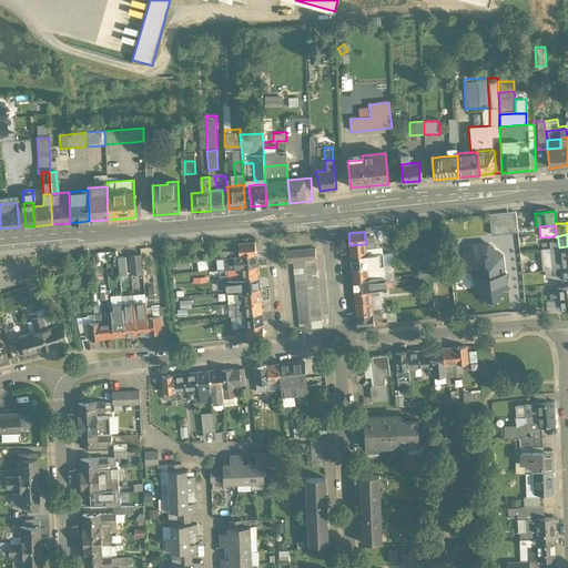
[(255,243),(239,244),(239,251),(240,256),(256,255),(255,243)]
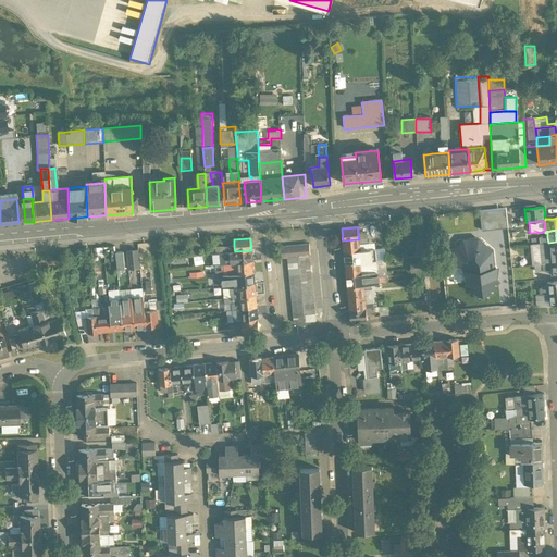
[(359,239),(343,240),(344,252),(360,250),(359,245),(359,239)]
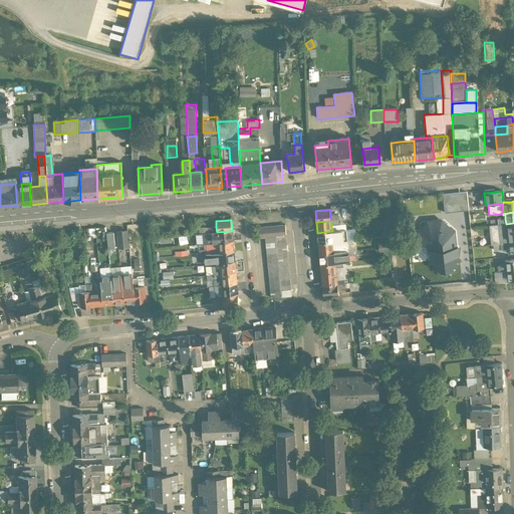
[(427,225),(425,227),(423,227),(420,230),(421,233),(417,238),(417,243),(420,246),(425,246),(428,243),(431,245),(431,246),(430,248),(430,249),(432,251),(431,252),(429,252),(429,253),(430,253),(431,260),(432,261),(432,262),(434,261),(435,266),(436,267),(438,267),(439,270),(446,276),(447,276),(453,269),(453,268),(452,266),(454,265),(456,264),(455,259),(457,259),(458,258),(459,258),(459,257),(458,250),(459,250),(459,249),(456,249),(455,249),(457,246),(454,240),(455,238),(455,235),(450,231),(450,227),(447,225),(445,225),(442,223),(440,223),(439,222),(430,223),(429,224),(427,225)]
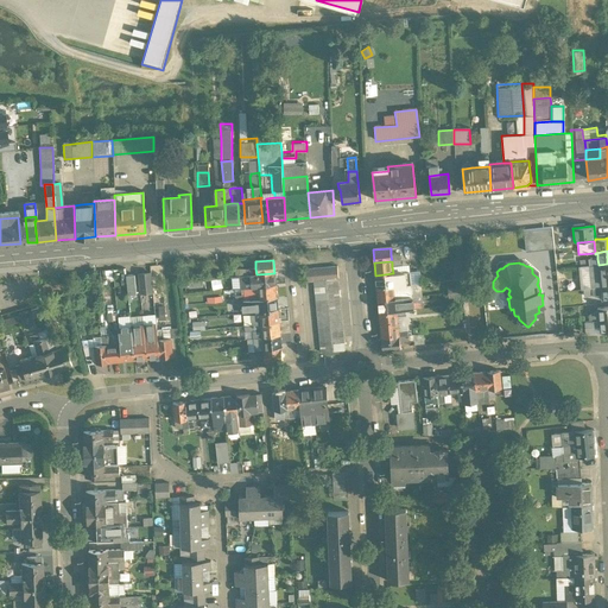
[(581,266),(580,267),(582,290),(583,290),(591,289),(591,283),(601,283),(600,272),(593,272),(590,272),(589,266),(581,266)]
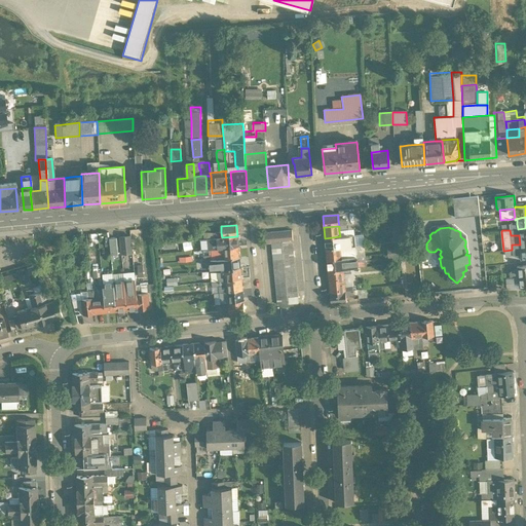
[(130,236),(119,237),(121,254),(132,253),(130,236)]
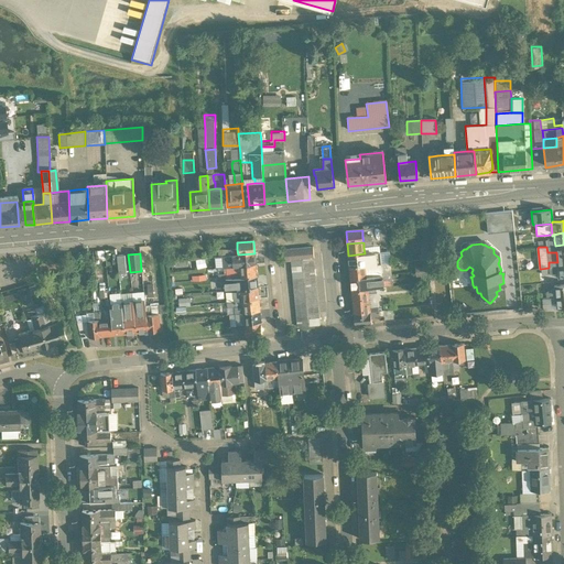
[(255,253),(238,255),(239,267),(256,264),(255,253)]
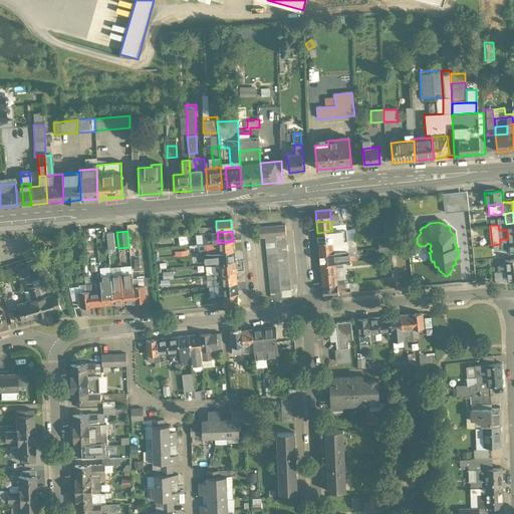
[(332,231),(317,233),(318,243),(333,242),(332,237),(332,232),(332,231)]
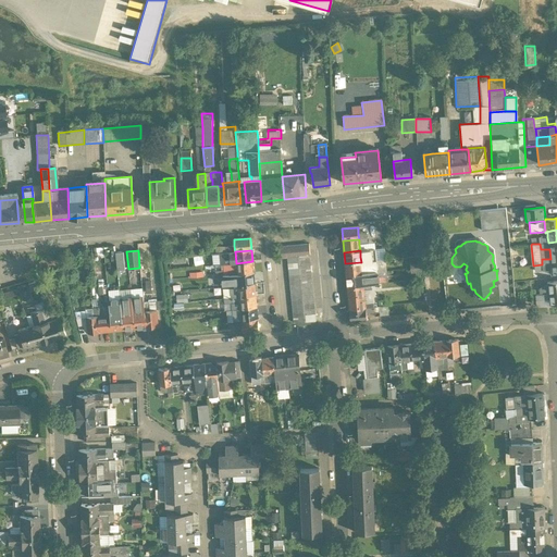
[(235,251),(226,252),(221,254),(222,264),(236,263),(235,251)]
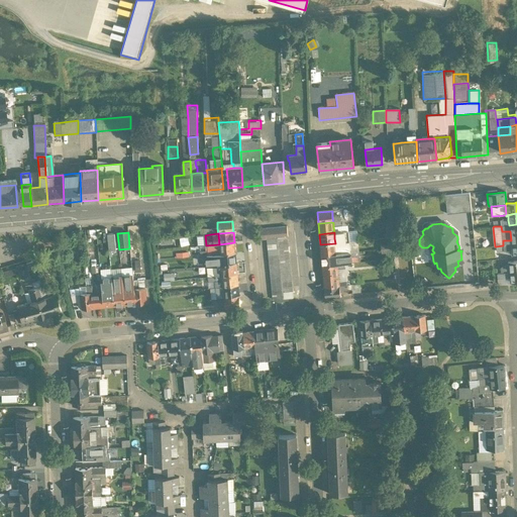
[(114,234),(107,234),(108,250),(116,250),(114,234)]
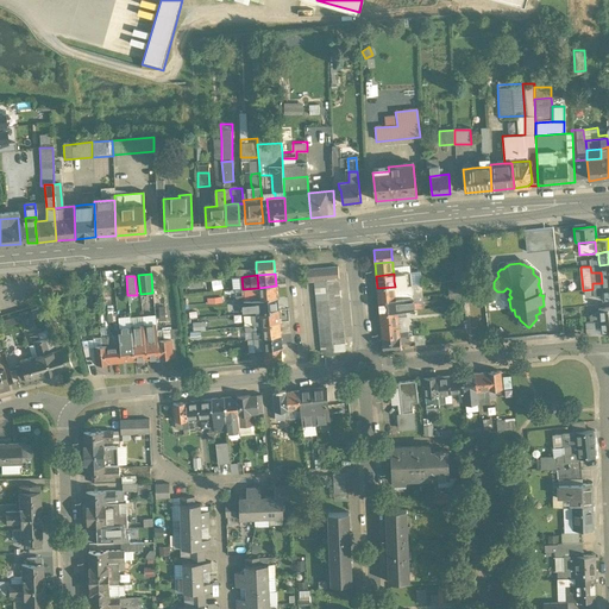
[(276,286),(258,288),(258,294),(259,300),(277,299),(276,286)]
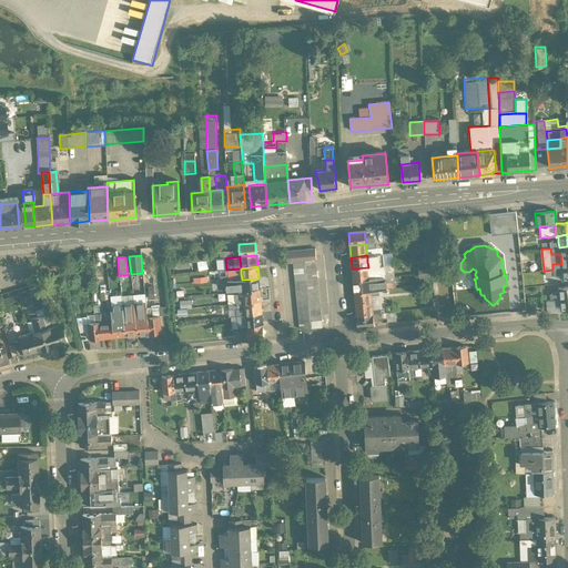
[(376,266),(368,267),(369,280),(385,277),(383,266),(376,266)]
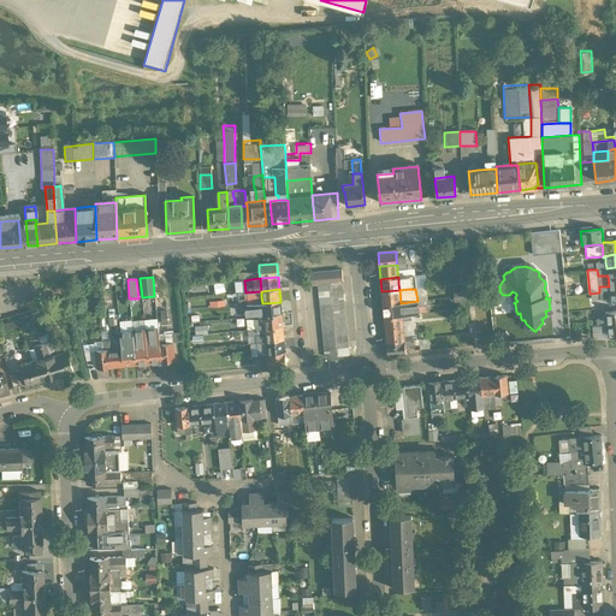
[(400,290),(381,291),(383,304),(401,303),(400,290)]
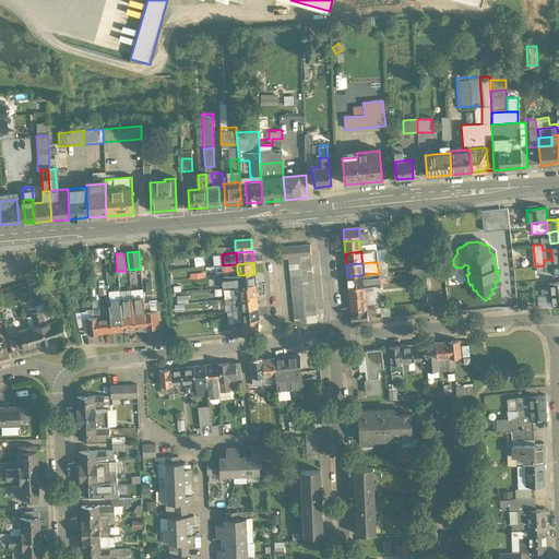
[(379,273),(364,275),(365,286),(372,285),(380,285),(379,273)]
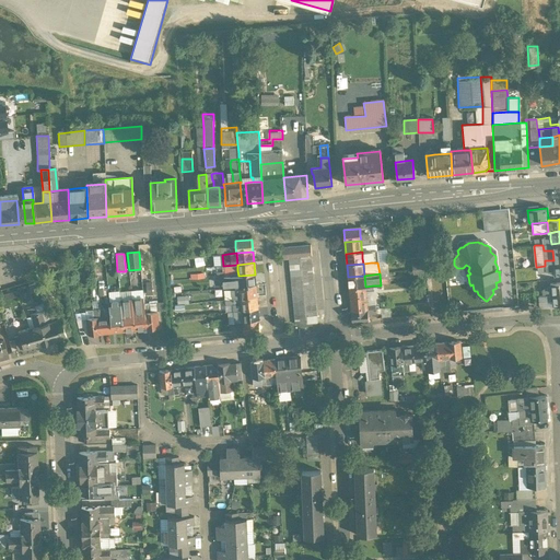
[(255,275),(238,276),(238,281),(240,288),(256,286),(255,275)]
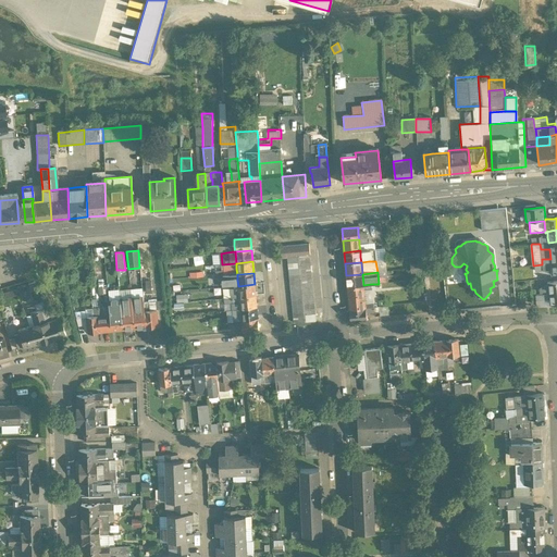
[(362,274),(346,275),(347,287),(363,285),(362,274)]
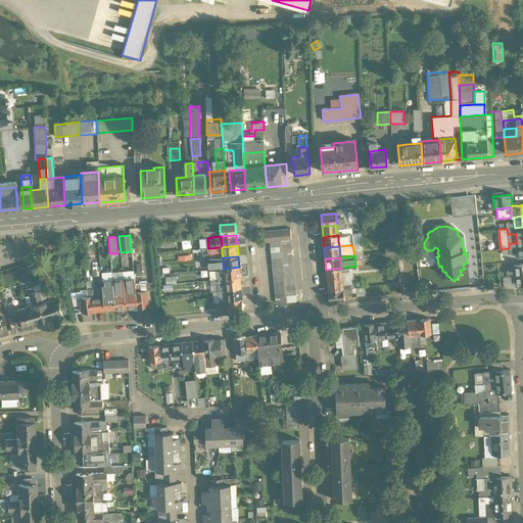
[(522,264),(514,266),(514,271),(515,276),(522,275),(522,264)]
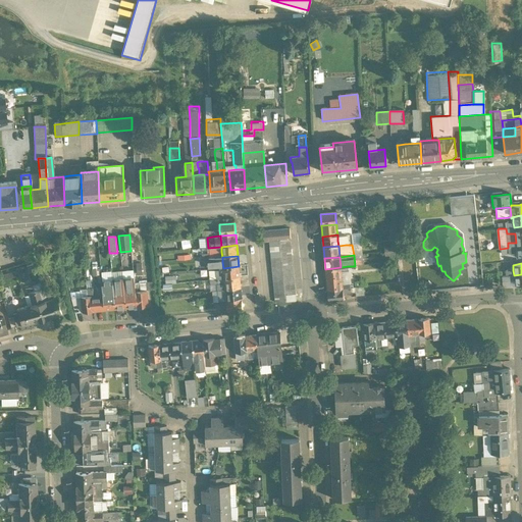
[(239,266),(223,268),(223,274),(224,278),(240,277),(239,266)]
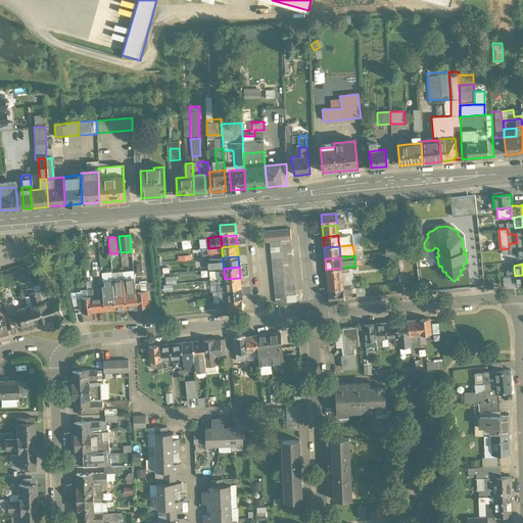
[(341,268),(326,270),(327,280),(342,279),(341,273),(341,268)]
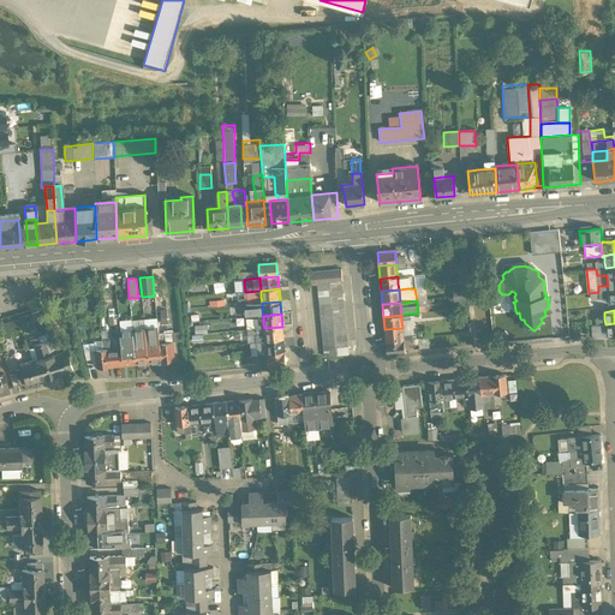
[(282,327),(264,328),(264,334),(266,341),(284,340),(282,327)]
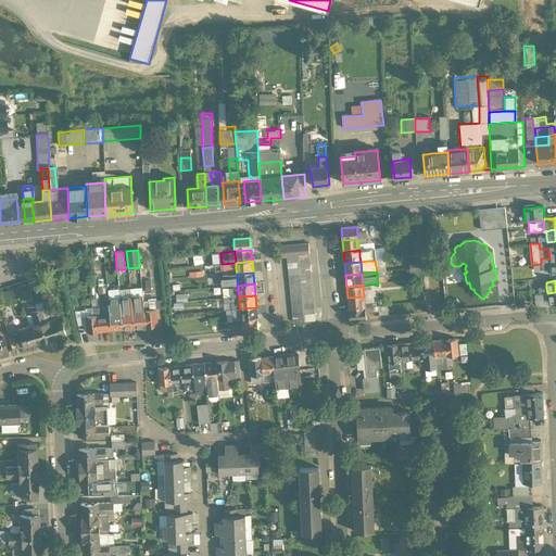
[(142,297),(131,298),(133,312),(144,311),(143,303),(142,297)]
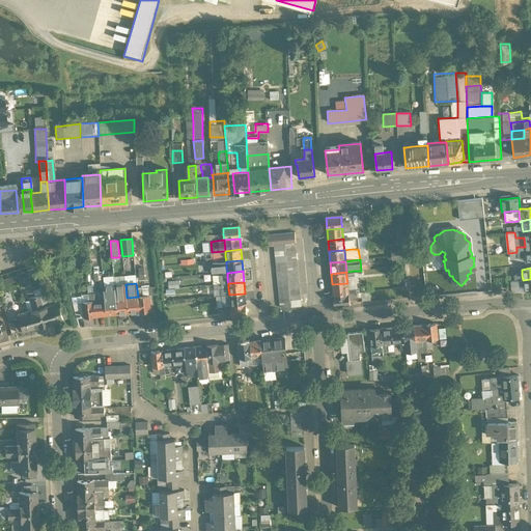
[(347,283),(332,284),(333,296),(348,294),(347,288),(347,283)]
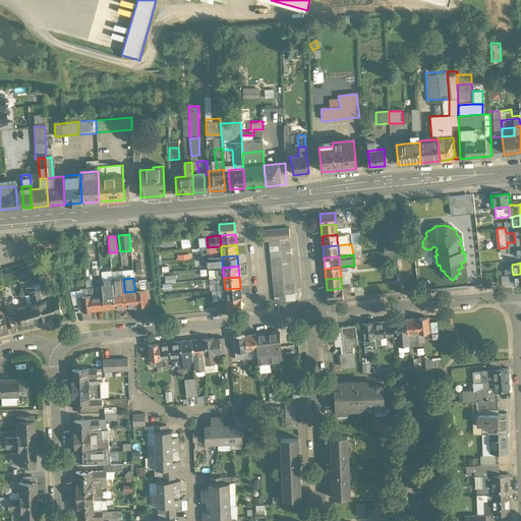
[(123,279),(112,280),(113,286),(114,293),(124,292),(123,279)]
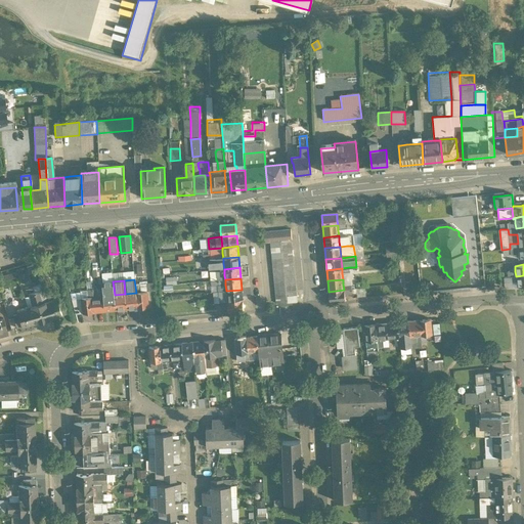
[(242,290),(226,291),(226,297),(227,302),(243,300),(242,290)]
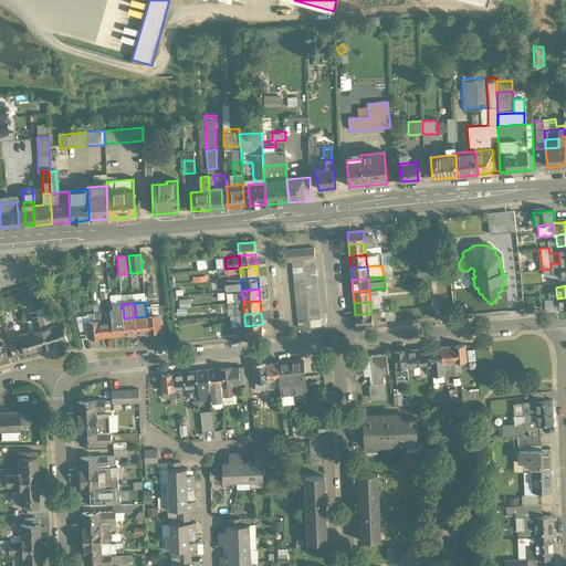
[(371,313),(355,315),(356,327),(373,325),(371,318),(371,313)]
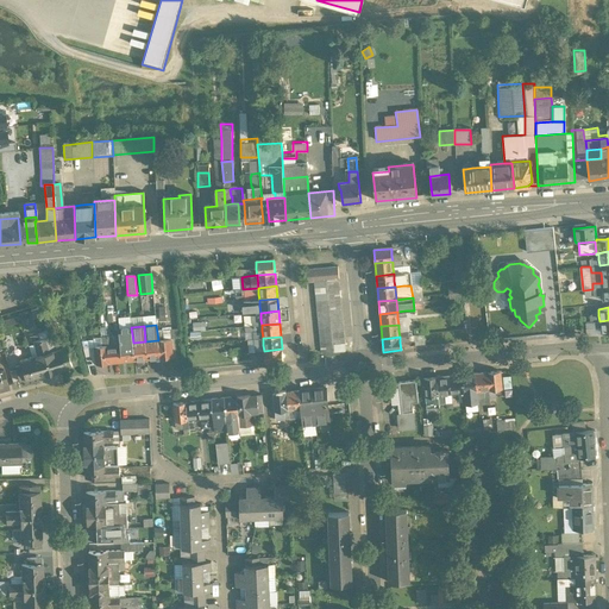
[(44,339),(39,340),(43,355),(49,352),(45,341),(44,339)]
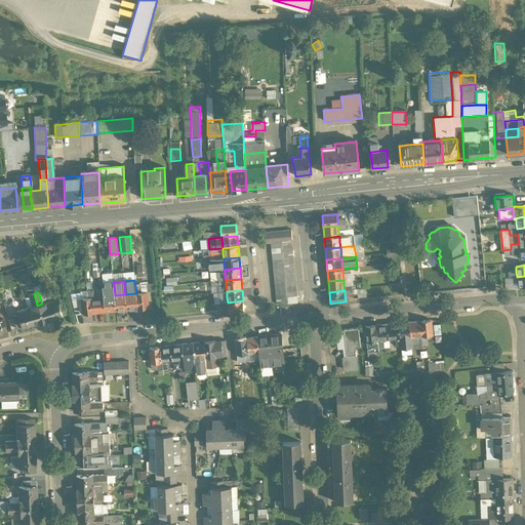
[(142,292),(136,293),(137,309),(149,308),(148,292),(142,292)]
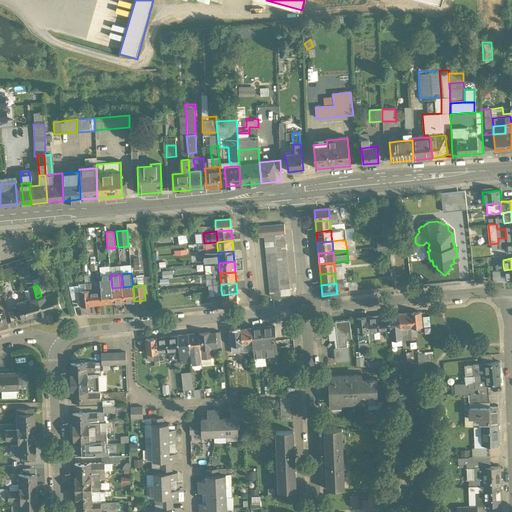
[(32,286),(27,288),(31,299),(36,298),(33,286),(32,286)]
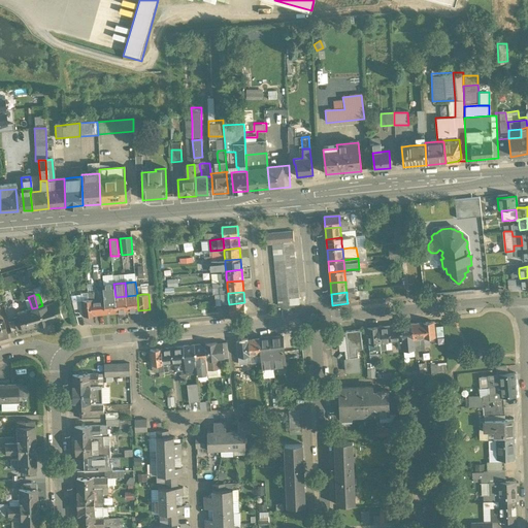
[(137,295),(126,296),(128,311),(138,310),(137,295)]
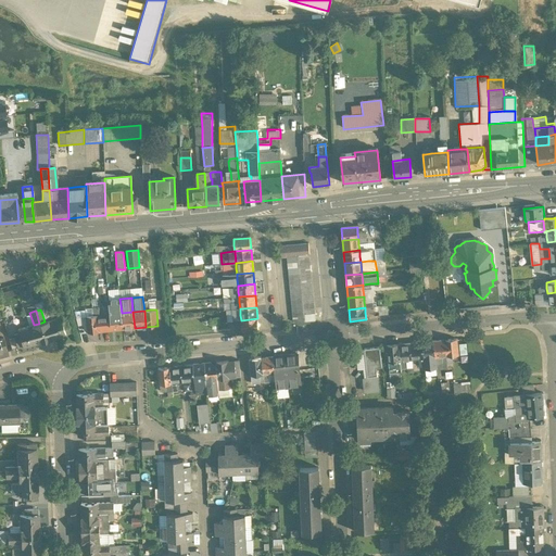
[(122,313),(121,313),(123,329),(135,328),(133,312),(122,313)]
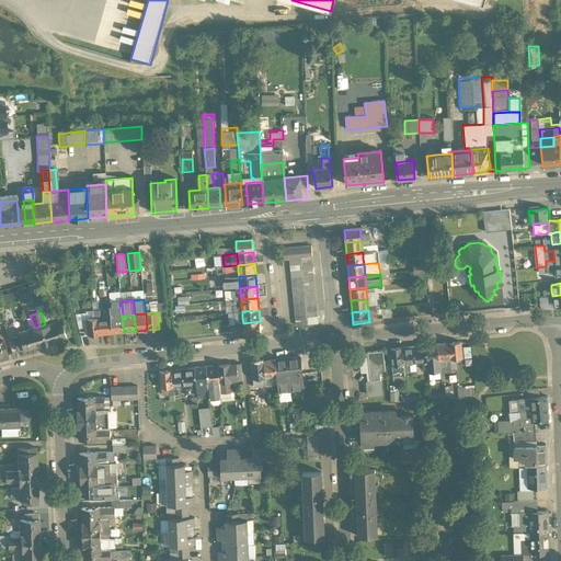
[(117,317),(111,317),(112,333),(124,332),(122,316),(117,317)]
